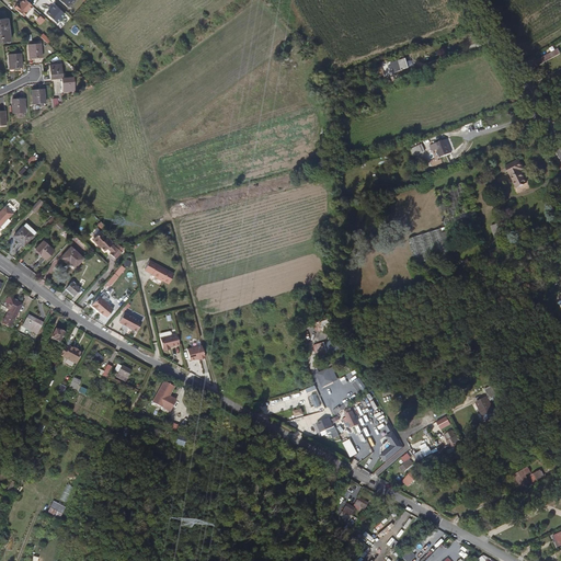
[(23,16),(33,7),(25,0),(22,0),(21,2),(19,4),(18,3),(13,8),(23,16)]
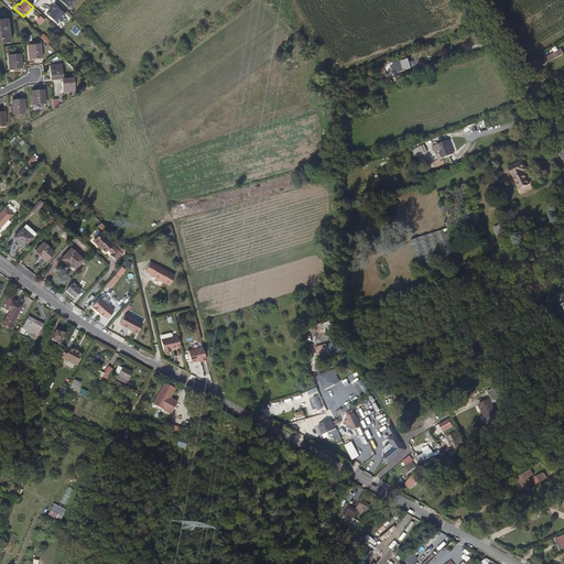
[(55,6),(47,0),(41,8),(49,13),(55,6)]
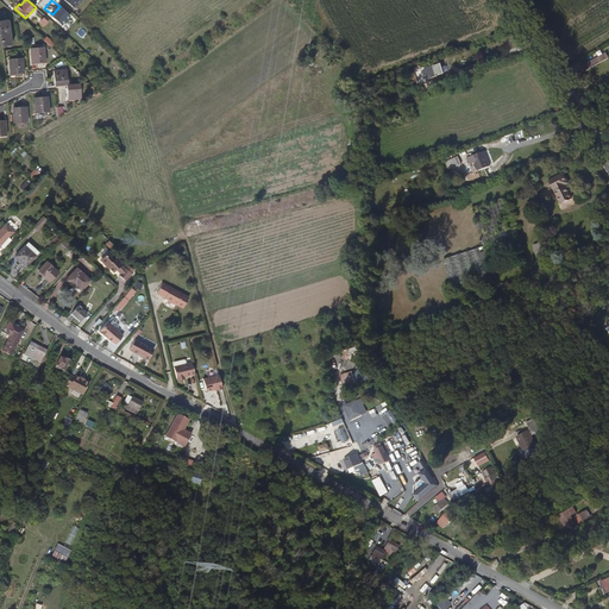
[(39,22),(44,26),(49,22),(43,17),(39,22)]
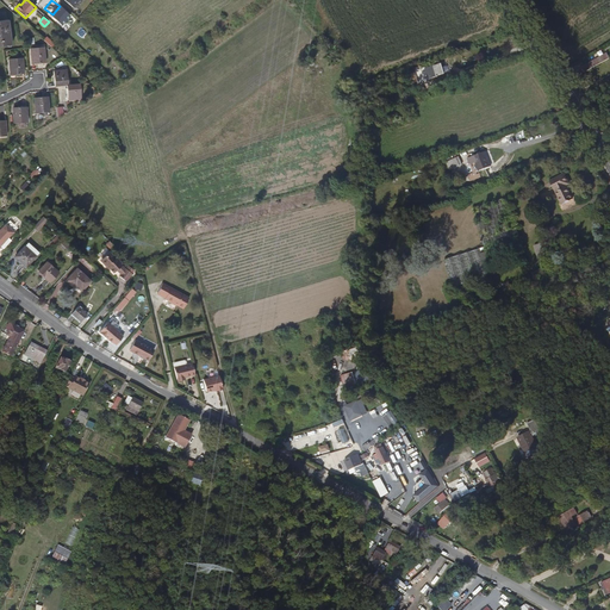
[(0,45),(11,44),(7,19),(0,20),(0,45)]
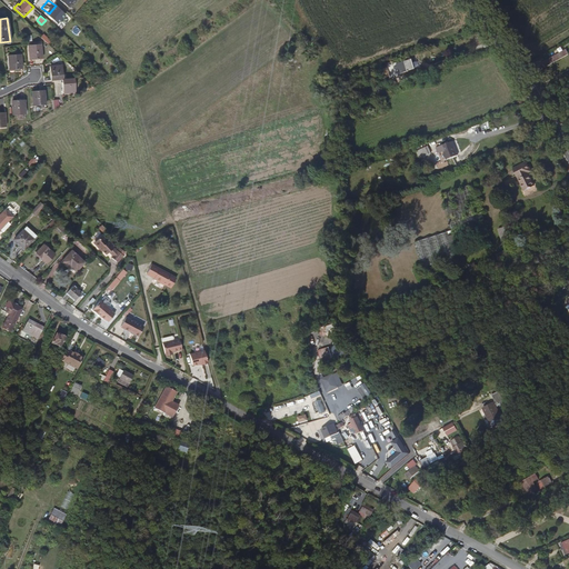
[(42,58),(41,43),(29,45),(30,60),(42,58)]
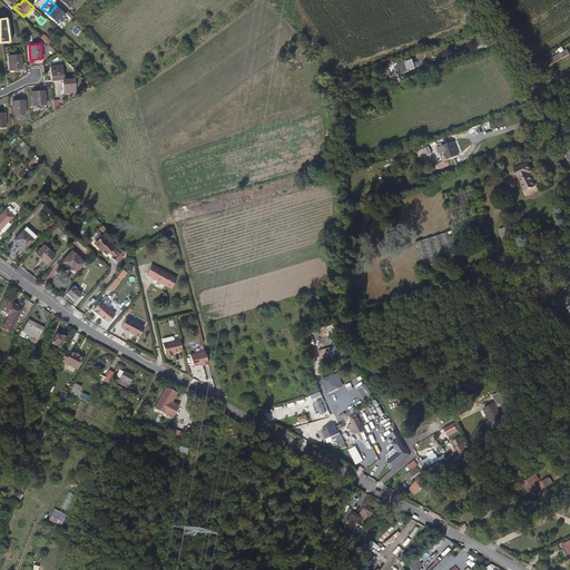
[(542,62),(546,68),(569,55),(567,49),(542,62)]
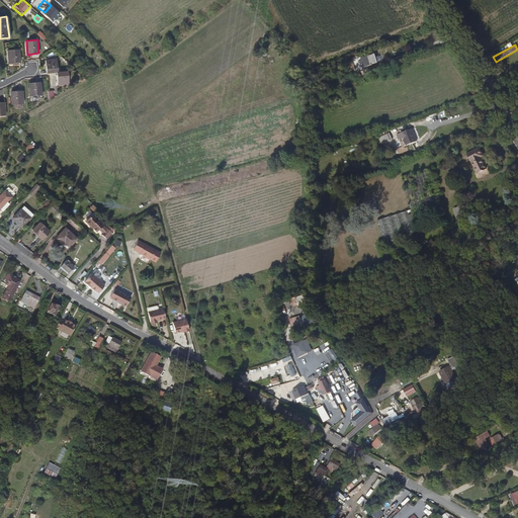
[(277,50),(275,46),(269,49),(257,56),(261,61),(277,50)]
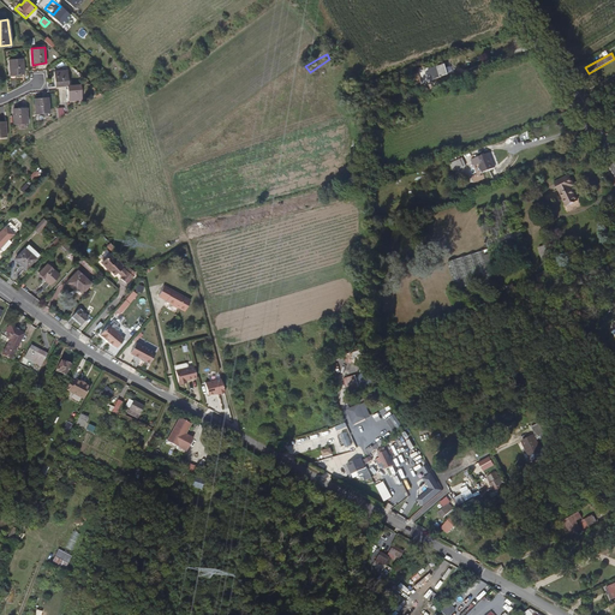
[(24,75),(23,58),(9,60),(10,75),(24,75)]
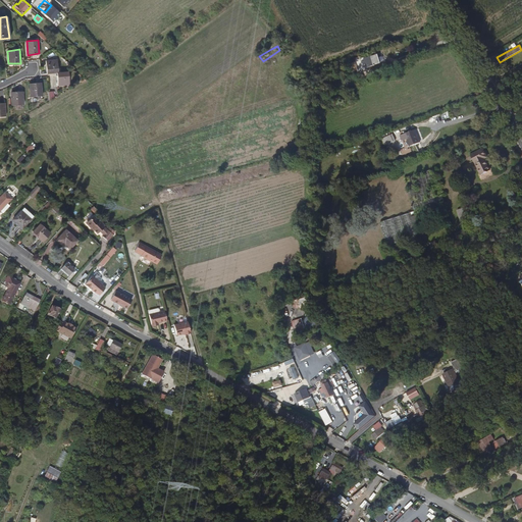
[(371,56),(371,59),(372,62),(373,65),(380,63),(377,54),(371,56)]
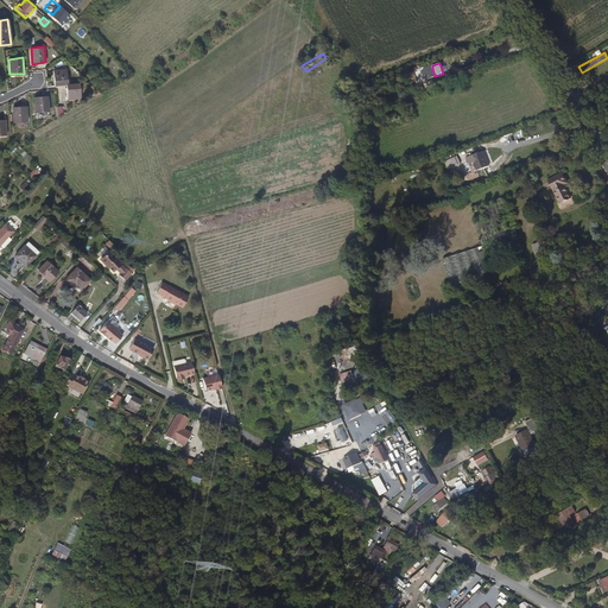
[(52,70),(55,86),(67,84),(68,84),(67,69),(52,70)]
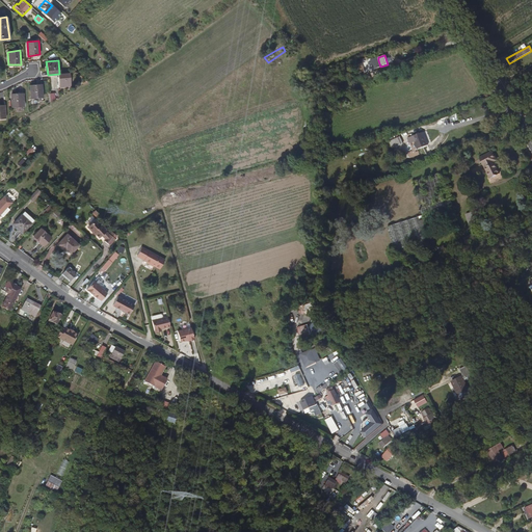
[(71,86),(70,73),(59,74),(58,74),(59,87),(71,86)]
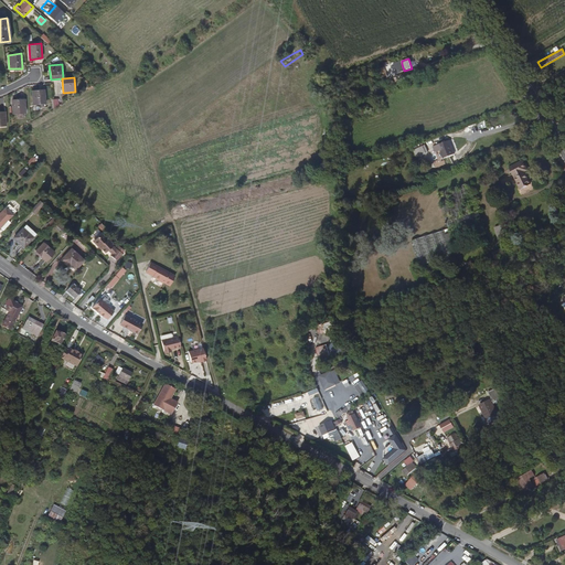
[(45,104),(44,89),(32,91),(33,105),(45,104)]
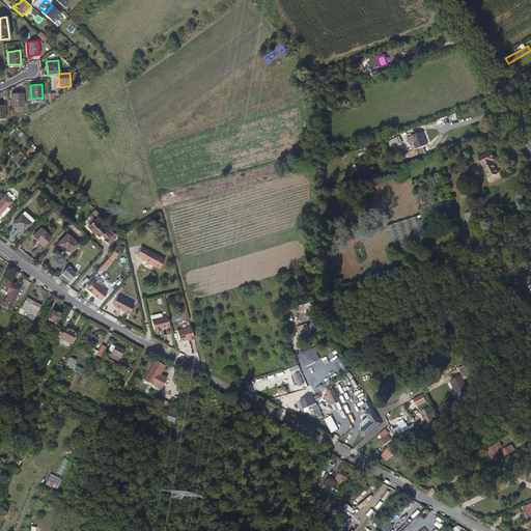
[(24,106),(23,93),(11,93),(11,107),(24,106)]
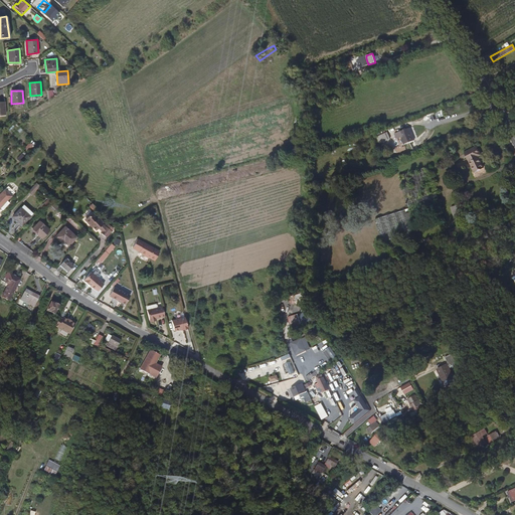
[(414,141),(409,128),(399,132),(404,145),(414,141)]
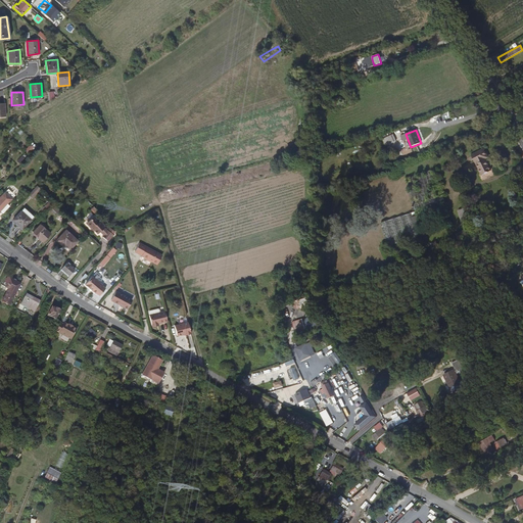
[(396,141),(393,135),(382,139),(385,146),(396,141)]
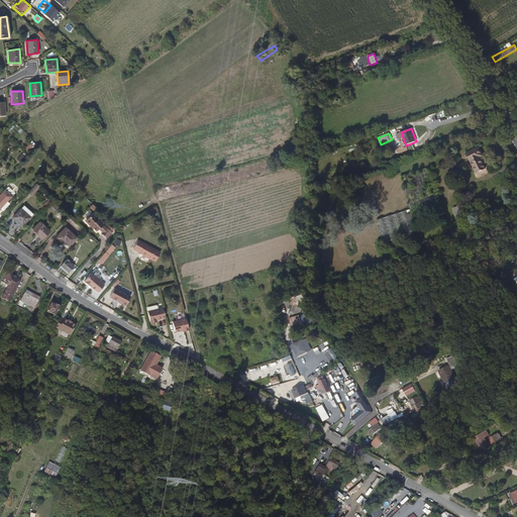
[(483,156),(479,147),(467,153),(477,173),(486,169),(480,157),(483,156)]
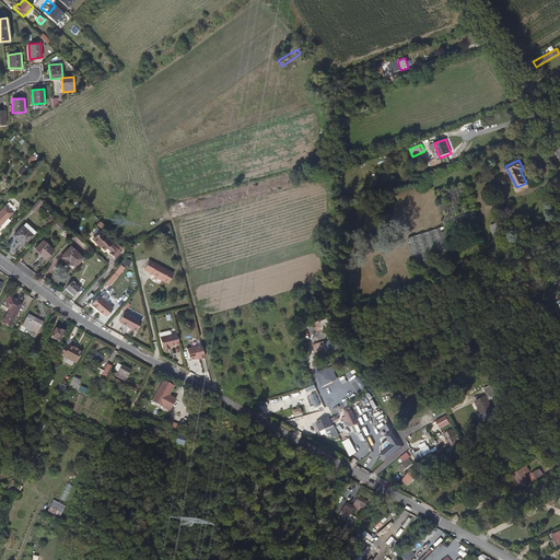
[(453,216),(464,212),(455,185),(444,188),(453,216)]
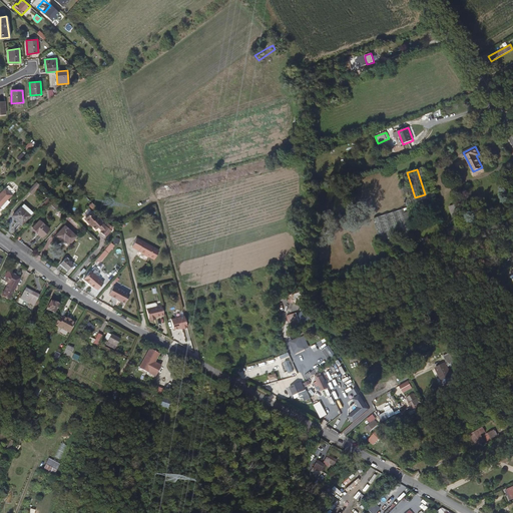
[(72,187),(69,182),(66,184),(70,189),(69,190),(71,192),(75,189),(73,186),(72,187)]
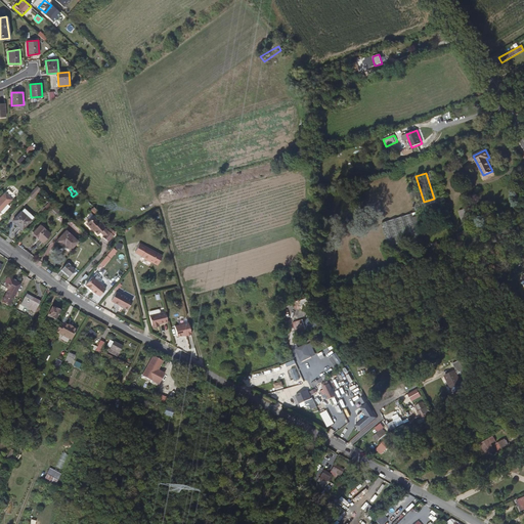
[(0,211),(3,214),(9,207),(6,204),(14,195),(7,189),(0,197),(0,211)]
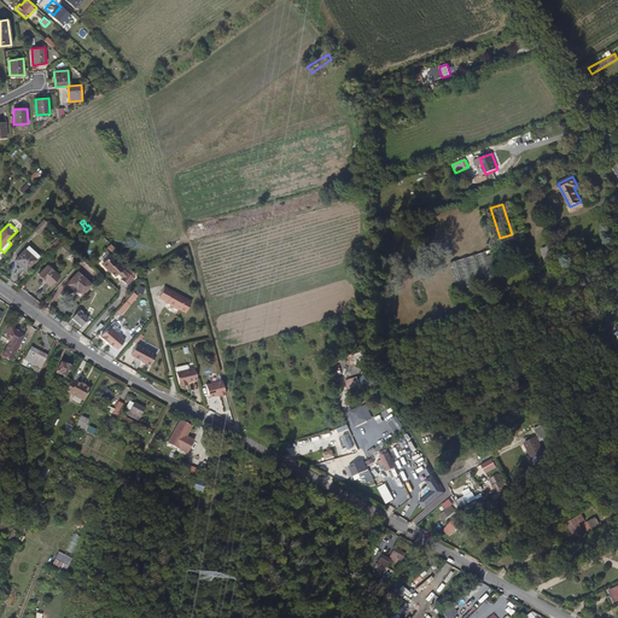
[(514,244),(525,240),(523,231),(512,234),(500,238),(502,246),(502,248),(514,244)]
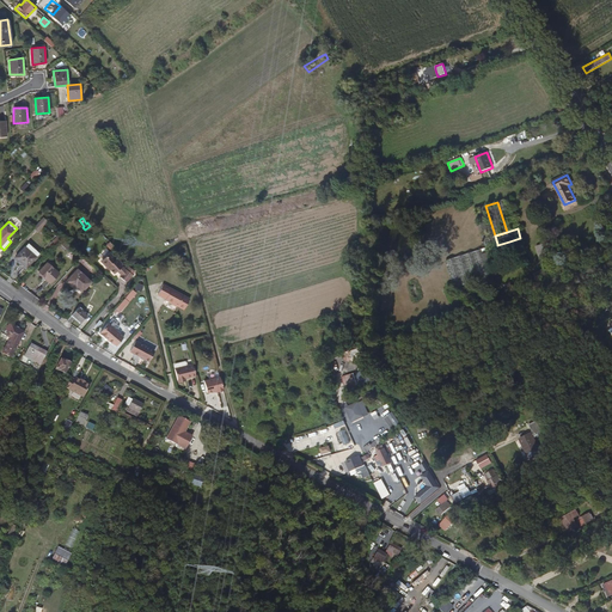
[(53,250),(60,237),(56,236),(49,248),(53,250)]
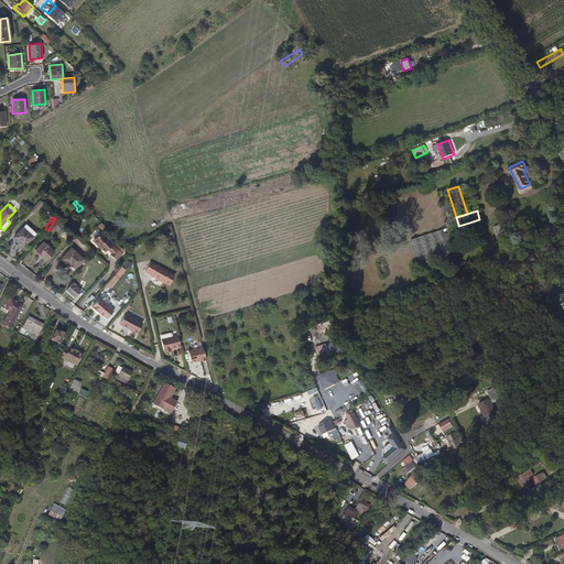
[(487,243),(479,219),(469,223),(477,247),(487,243)]
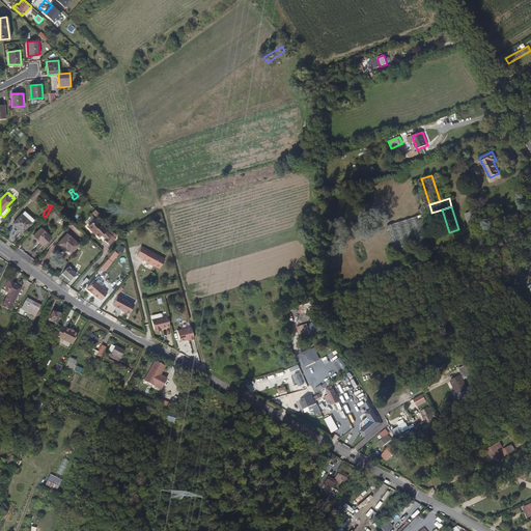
[(440,235),(431,213),(431,212),(425,214),(432,238),(440,235)]
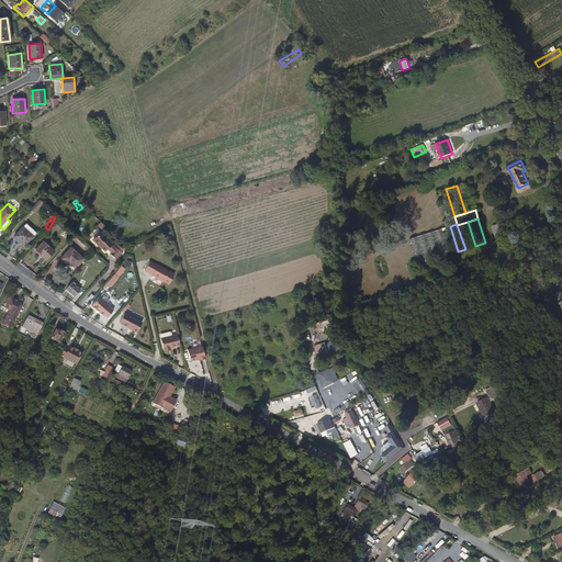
[(492,258),(507,249),(498,224),(492,226),(498,247),(490,253),(492,258)]
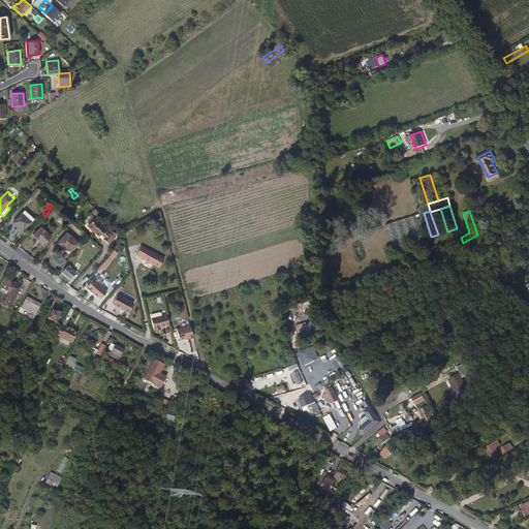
[(424,239),(431,237),(424,213),(421,214),(416,215),(424,239)]
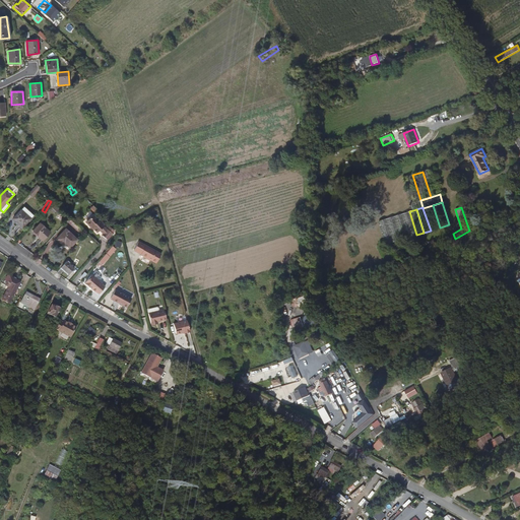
[(30,219),(24,213),(20,210),(12,218),(16,222),(15,223),(22,230),(30,219)]
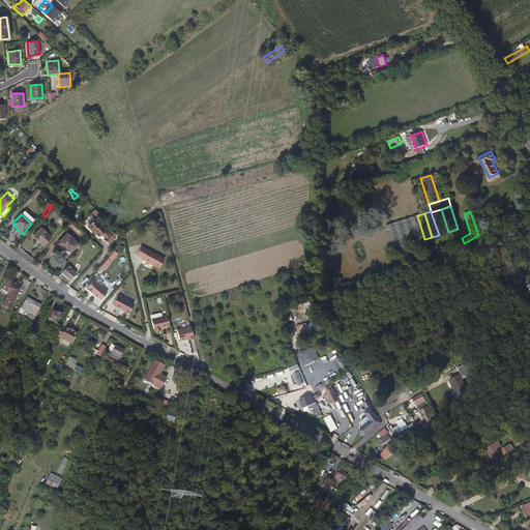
[(417,242),(424,239),(417,215),(410,218),(417,242)]
